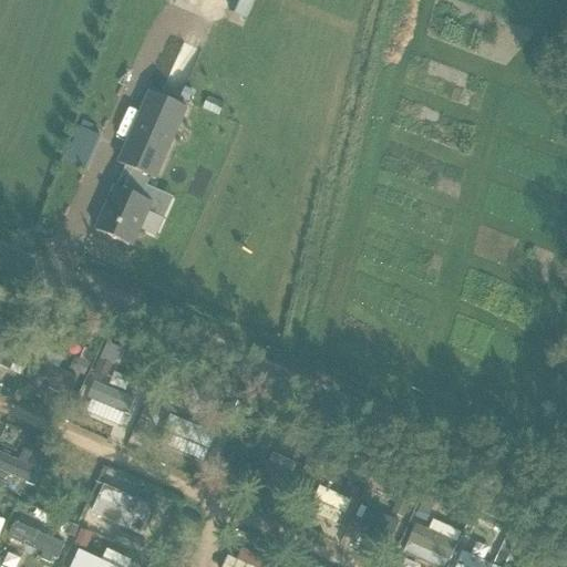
[(184,88),(179,99),(186,102),(192,92),(184,88)]
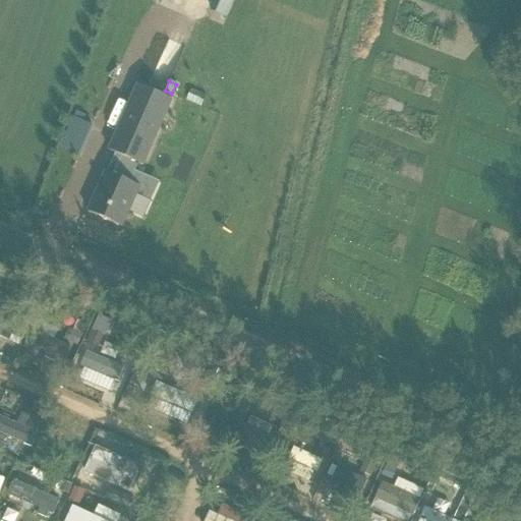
[(108,174),(107,173),(89,214),(122,228),(139,188),(130,184),(138,165),(143,167),(172,103),(138,88),(110,152),(116,155),(108,174)]
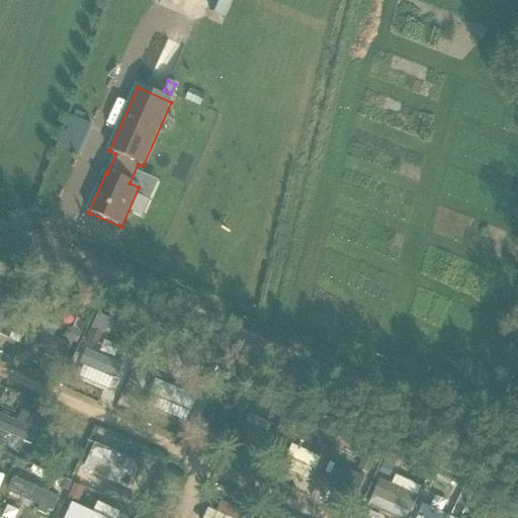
[(189,89),(185,99),(199,106),(204,95),(189,89)]
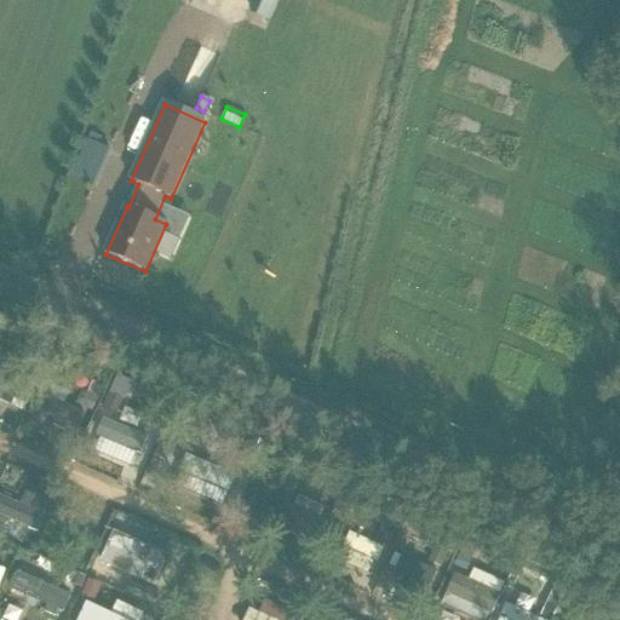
[(96,184),(109,149),(86,139),(72,174),(96,184)]
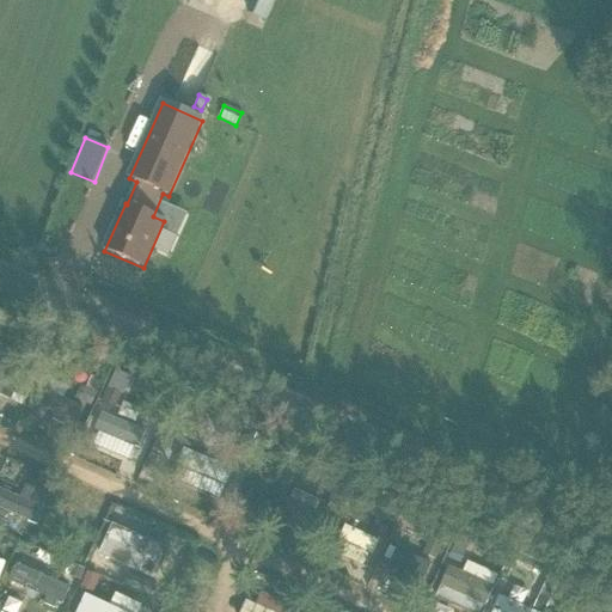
[(0,367),(0,395),(11,401),(14,393),(25,399),(34,384),(0,367)]
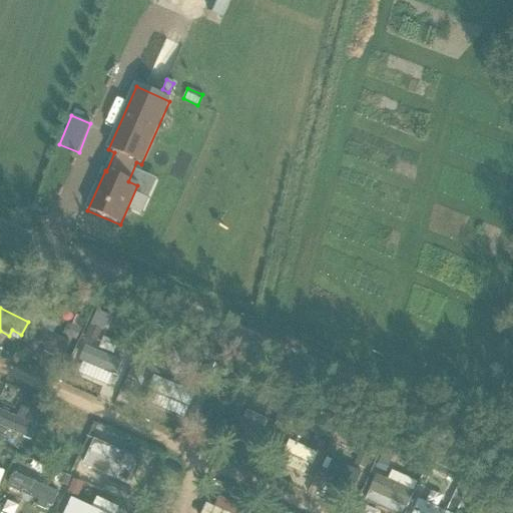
[(241,419),(231,442),(265,456),(275,434),(263,429),(267,421),(253,416),(250,423),(241,419)]
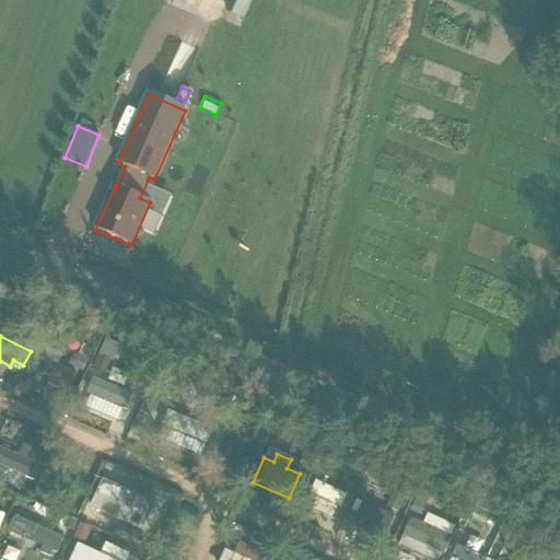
[(314,481),(305,505),(335,516),(343,492),(314,481)]
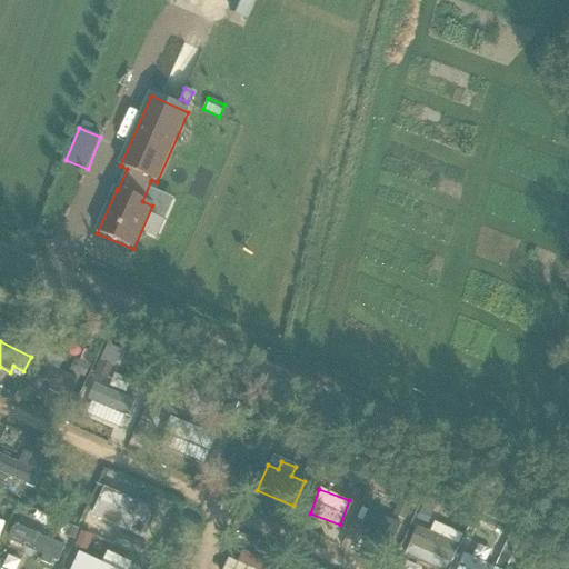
[(99,501),(92,516),(143,538),(156,512),(123,498),(118,510),(99,501)]
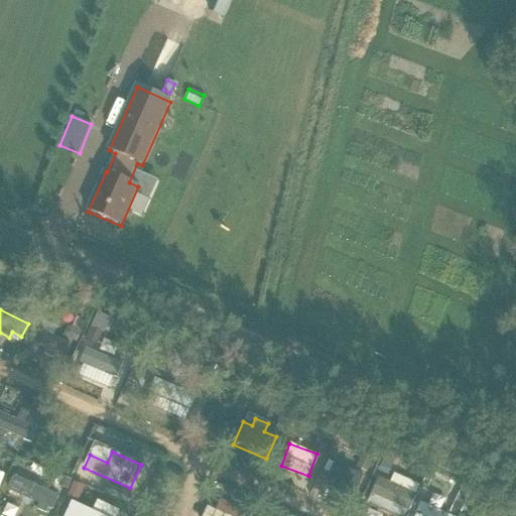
[(330,474),(326,482),(328,487),(352,498),(357,487),(358,487),(363,476),(335,463),(330,474)]
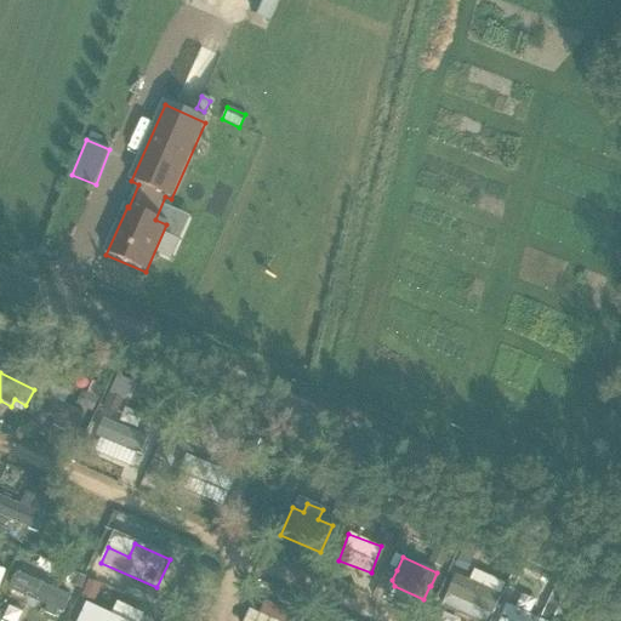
[(16,573),(10,590),(64,610),(70,592),(16,573)]
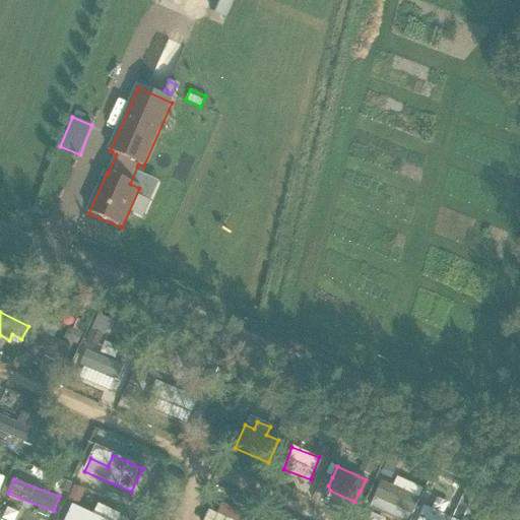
[(380,488),(370,509),(392,518),(397,508),(412,514),(418,501),(381,483),(380,488)]
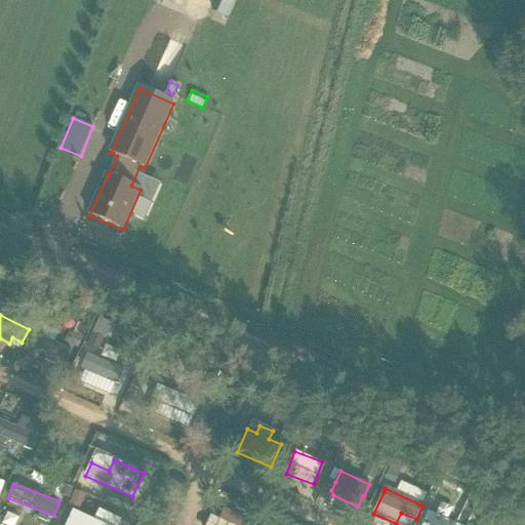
[(219,518),(212,514),(206,524),(250,524),(255,517),(228,503),(219,518)]
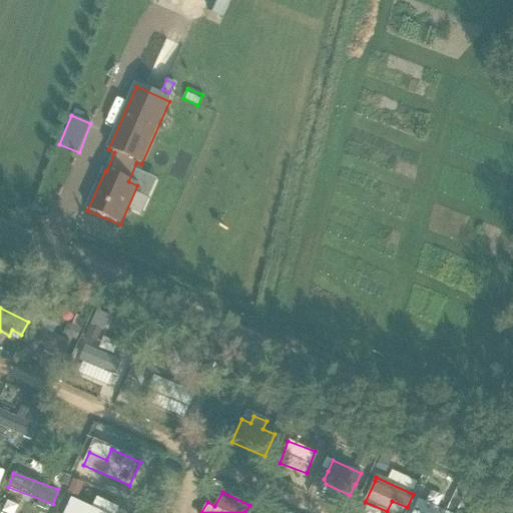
[(410,512),(451,512),(452,512),(418,497),(410,512)]
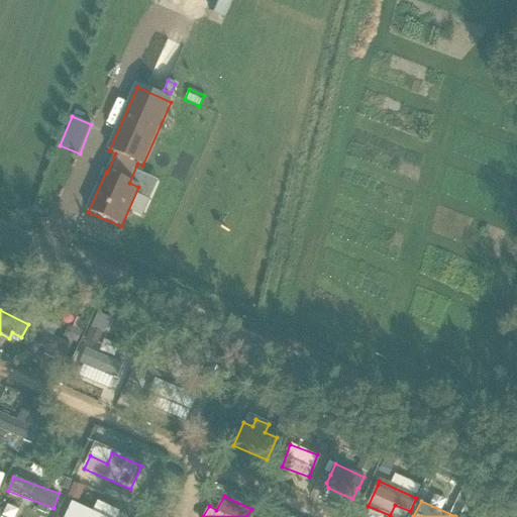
[(102,516),(72,503),(65,516),(102,516)]
